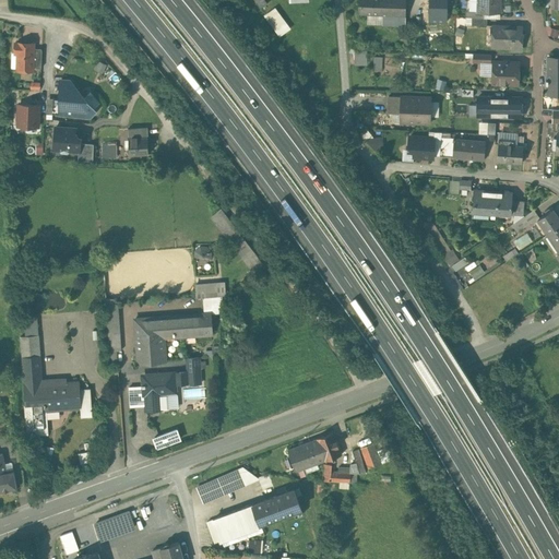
[(253,0),(260,10),(268,4),(264,0),(253,0)]
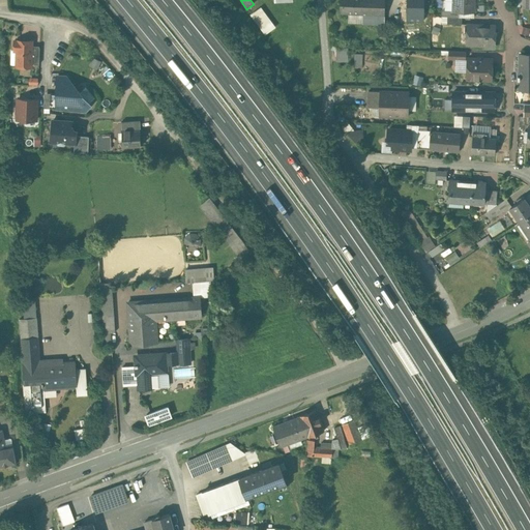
[(384,0),(340,0),(340,13),(362,15),(385,16),(384,0)]
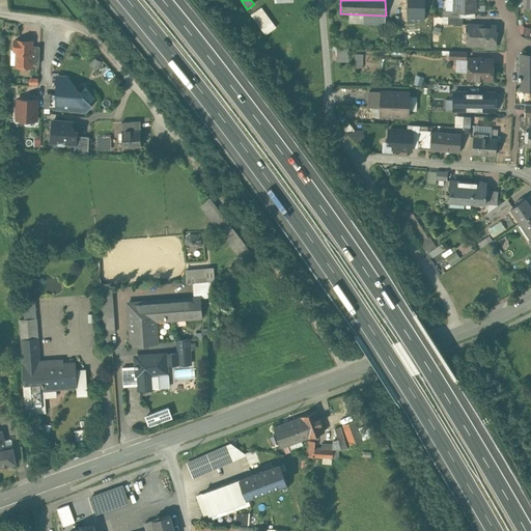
[(407,0),(408,20),(424,20),(424,0),(407,0)]
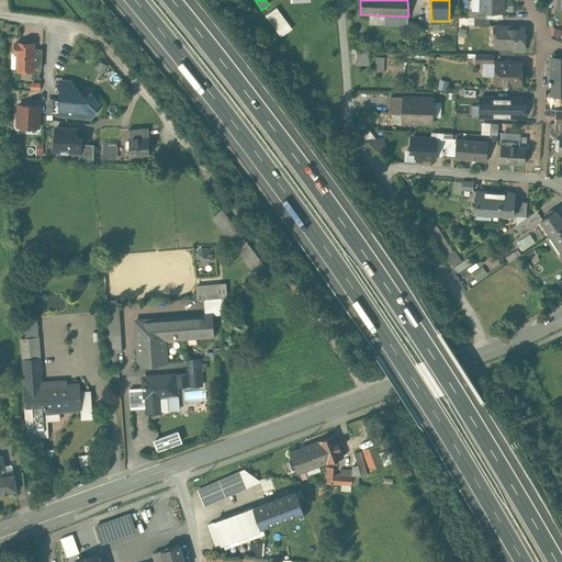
[(480,0),(481,11),(503,12),(503,0),(480,0)]
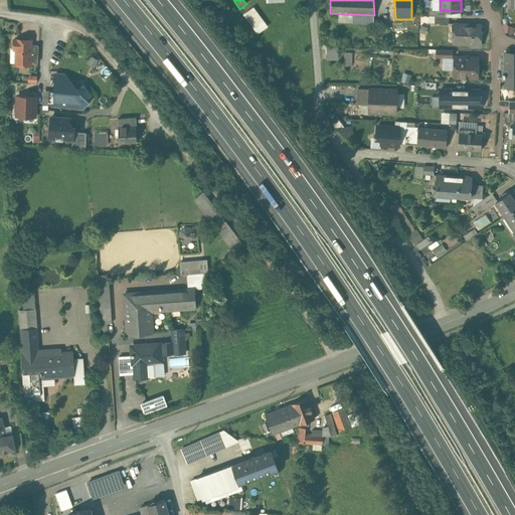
[(252,7),(243,14),(259,33),(268,26),(252,7)]
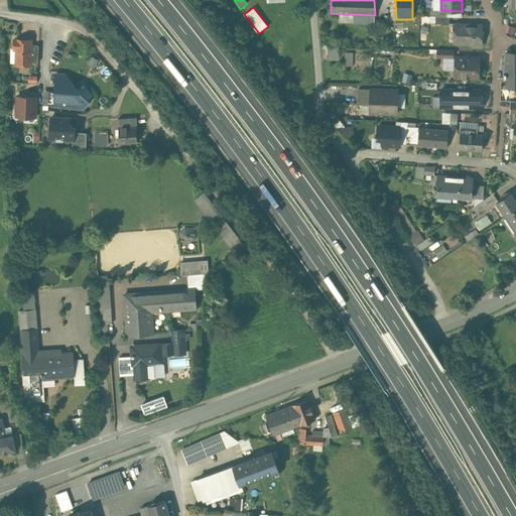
[(375,15),(353,14),(353,23),(374,24),(375,15)]
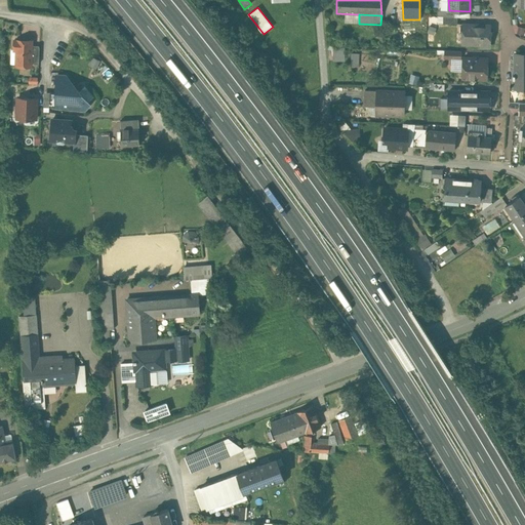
[(476,24),(462,24),(462,34),(466,34),(466,44),(481,44),(483,46),(487,47),(489,44),(490,27),(480,27),(476,24)]
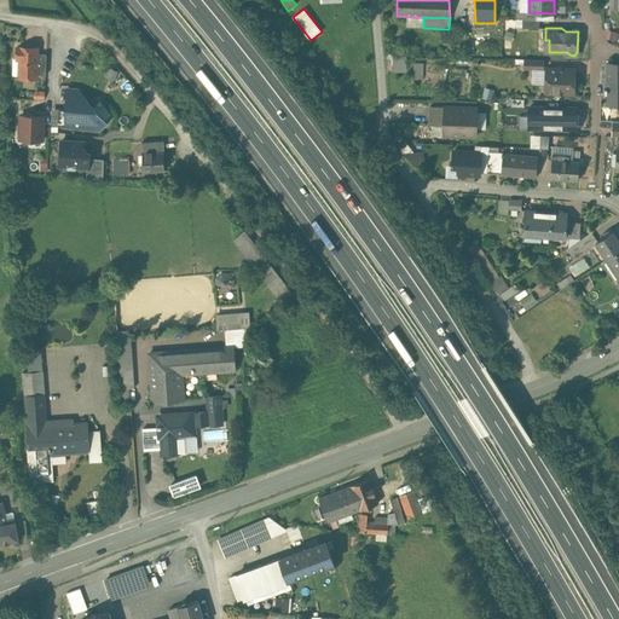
[(38,47),(17,46),(17,58),(21,58),(19,76),(36,77),(36,75),(36,53),(38,47)]
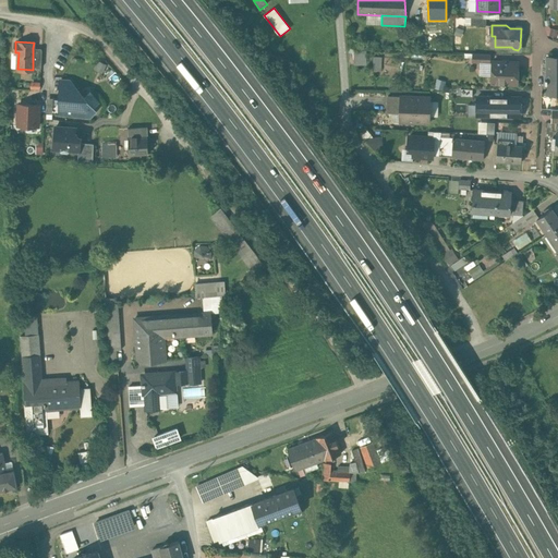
[(40,48),(33,48),(33,68),(41,68),(41,49),(40,48)]
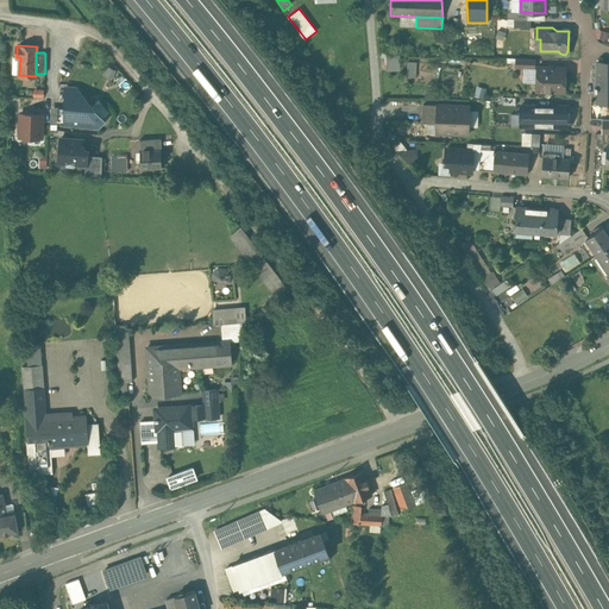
[(385,55),(385,71),(399,71),(400,55),(385,55)]
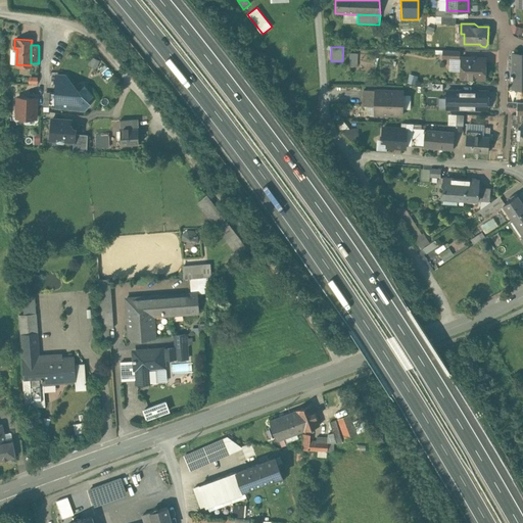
[(459,51),(443,50),(443,58),(459,58),(459,51)]
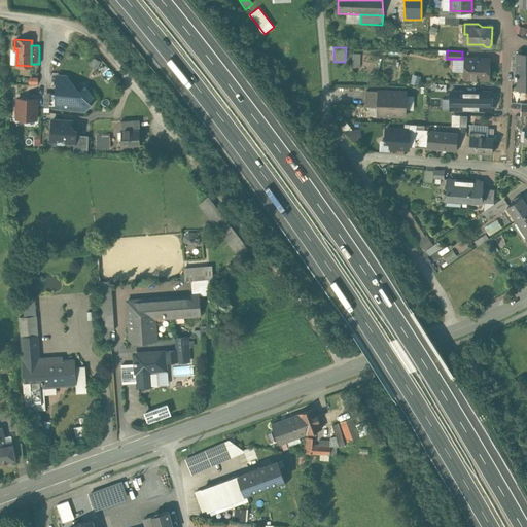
[(352,65),(360,66),(361,55),(352,54),(352,65)]
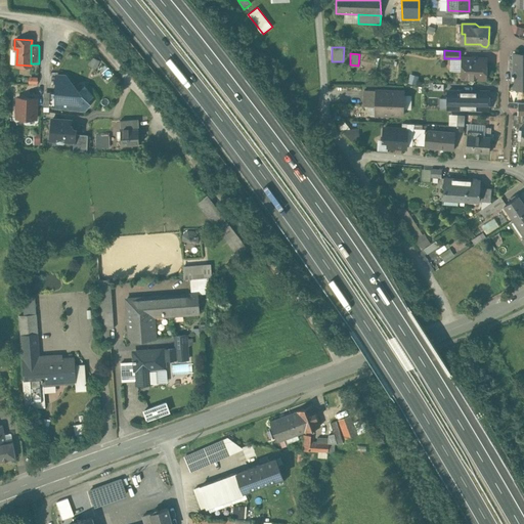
[(523,54),(516,54),(516,66),(514,66),(514,75),(511,75),(512,78),(512,85),(514,85),(514,87),(523,87),(523,54)]
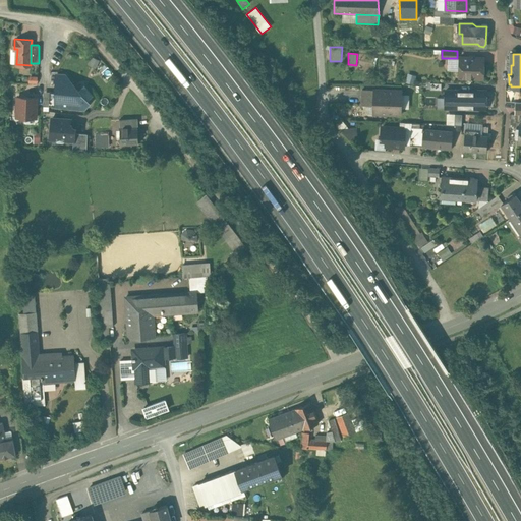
[(483,57),(460,57),(459,78),(482,78),(483,57)]
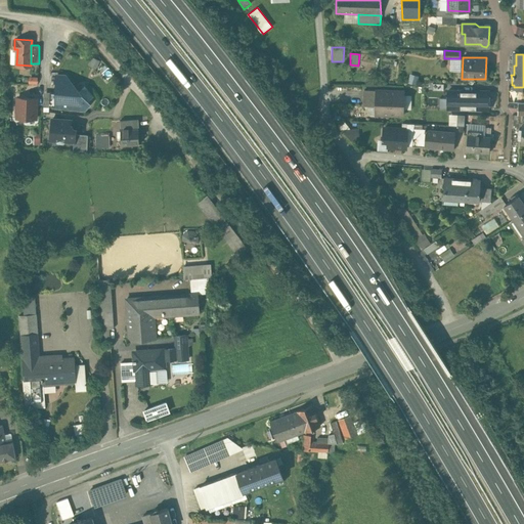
[(64,75),(56,75),(56,92),(55,106),(84,108),(89,102),(64,75)]
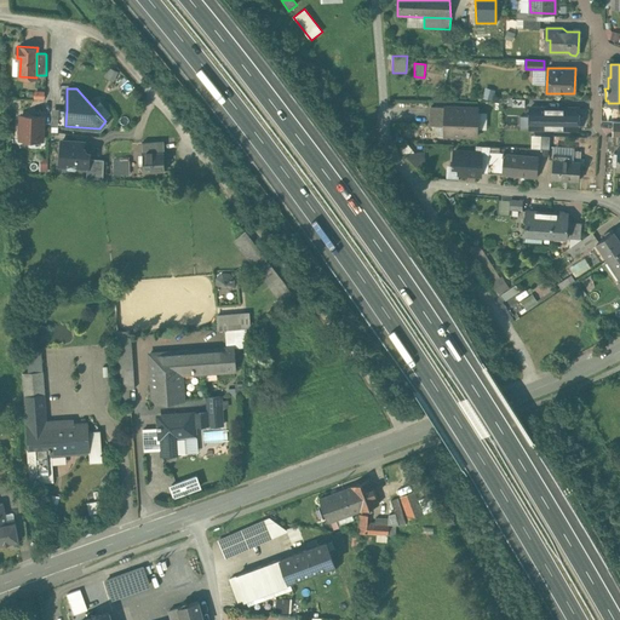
[(578,108),(529,108),(529,130),(578,130),(578,108)]
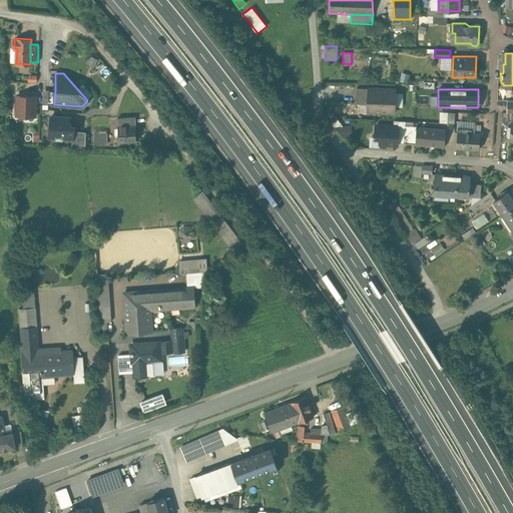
[(368,90),(357,90),(356,105),(368,105),(368,90)]
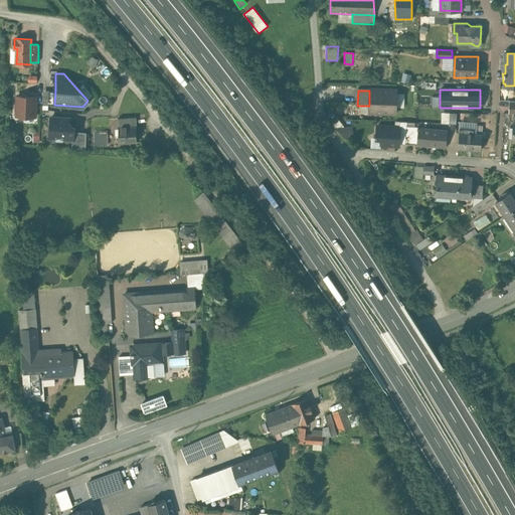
[(383,91),(369,91),(369,106),(369,114),(382,115),(383,91)]
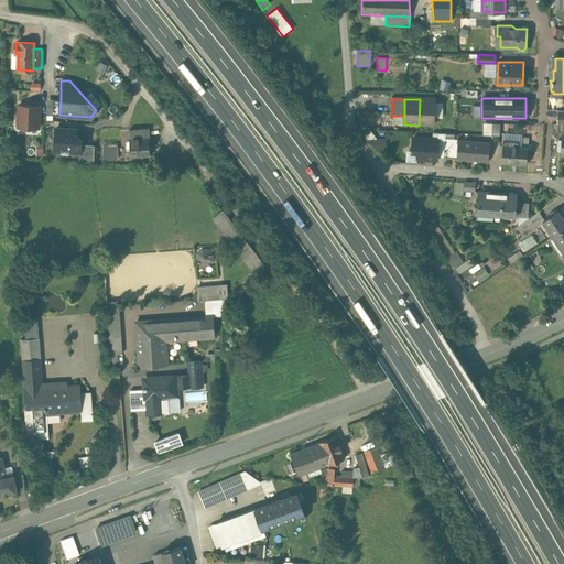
[(434,100),(420,99),(419,126),(433,126),(434,100)]
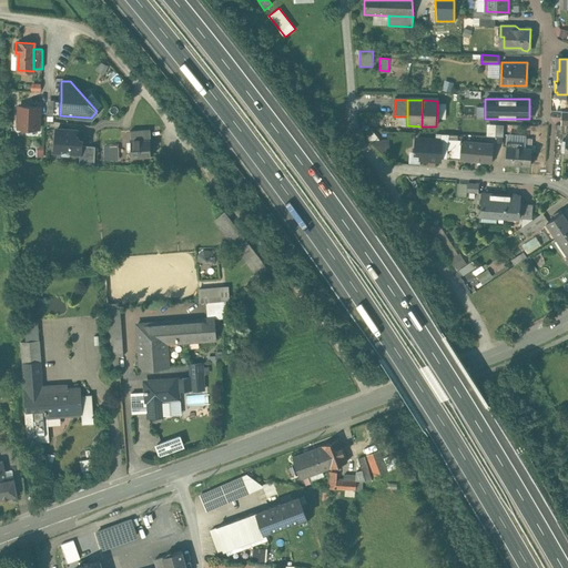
[(40,107),(19,105),(19,128),(39,129),(40,107)]
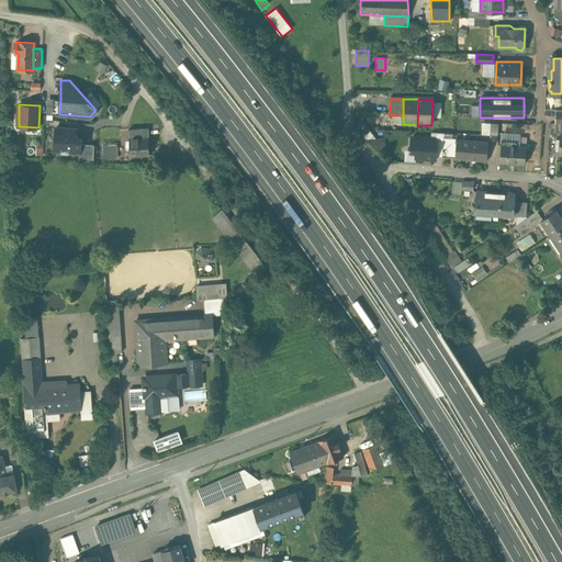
[(555,123),(550,123),(549,137),(557,138),(557,137),(560,137),(560,133),(561,124),(555,123)]
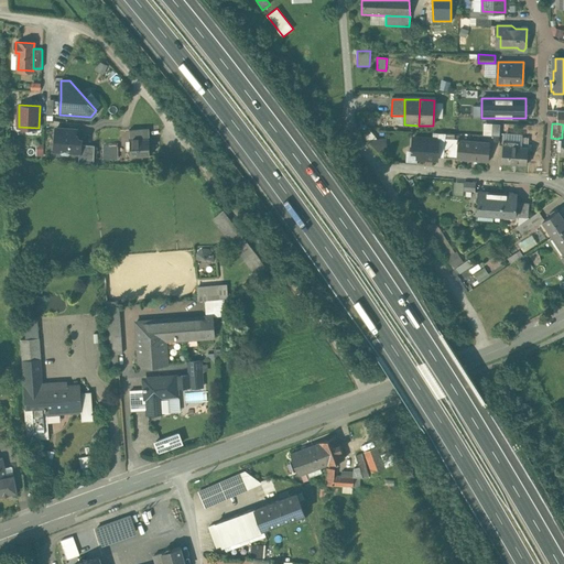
[(77,129),(56,128),(54,147),(57,147),(63,153),(67,153),(71,151),(79,152),(80,152),(82,143),(82,139),(79,139),(76,133),(76,132),(77,129)]
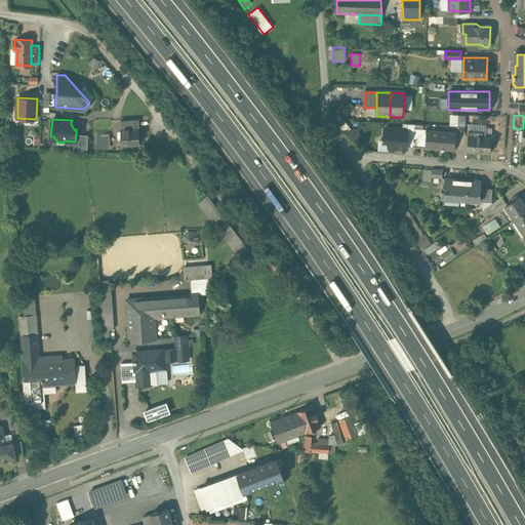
[(138,120),(120,121),(121,129),(138,128),(138,120)]
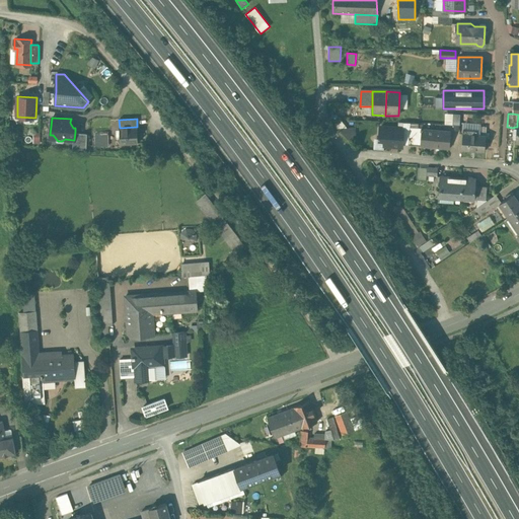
[(137,127),(120,128),(120,144),(138,143),(137,127)]
